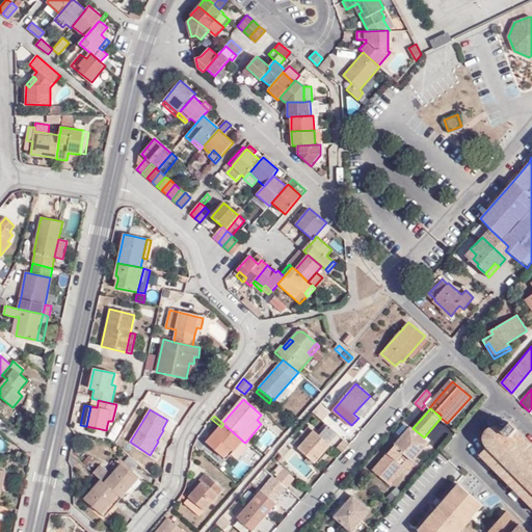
[(531,444),(511,423),(505,429),(501,427),(496,426),(488,430),(485,436),(486,444),(488,447),(482,455),(488,461),(531,505),(531,444)]
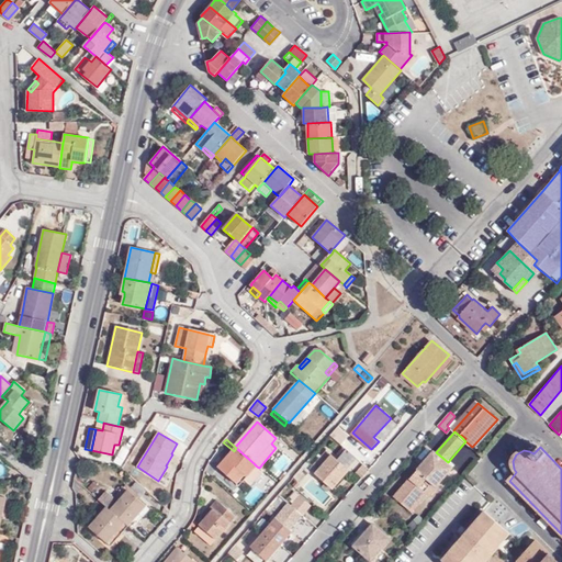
[(234,451),(217,470),(236,486),(245,475),(247,478),(257,467),(254,463),(236,448),(234,451)]
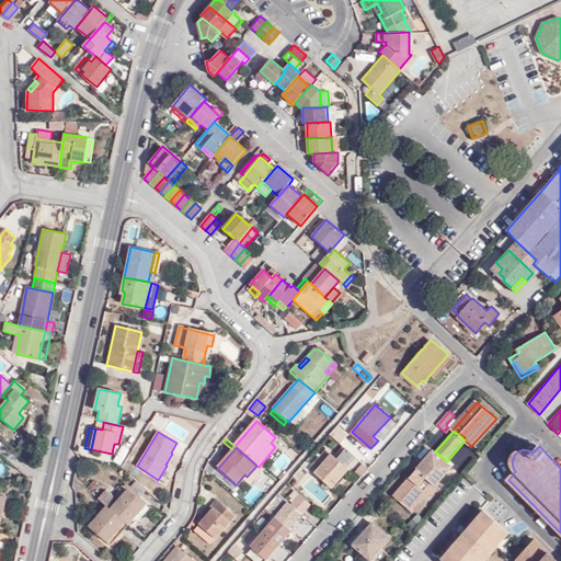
[(363,477),(370,468),(347,448),(340,457),(363,477)]
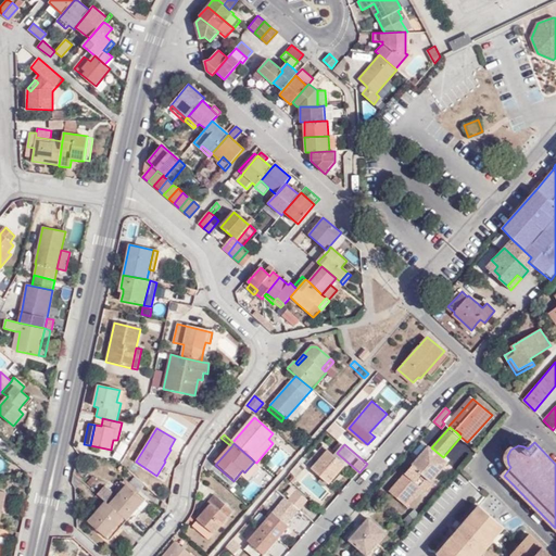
[(431,447),(430,445),(414,464),(414,465),(422,472),(419,476),(429,483),(449,462),(443,457),(431,447)]
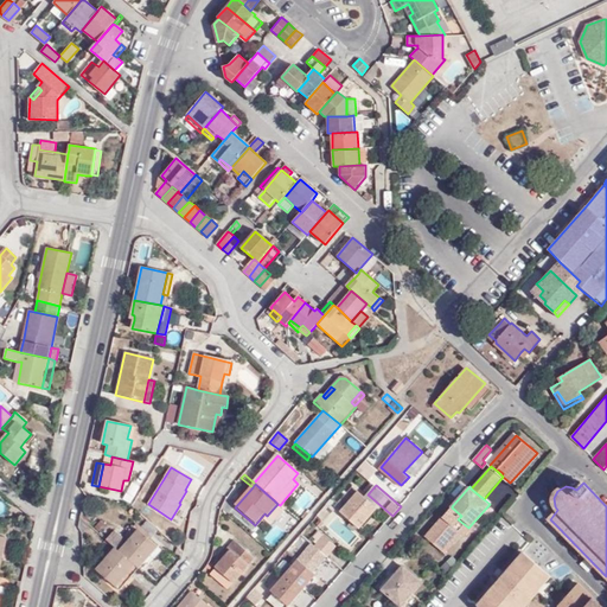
[(355,487),(346,498),(350,502),(358,491),(355,487)]
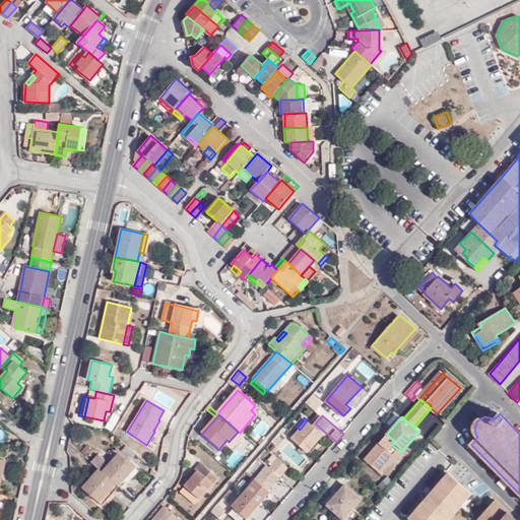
[(278,423),(273,418),(267,425),(272,430),(278,423)]
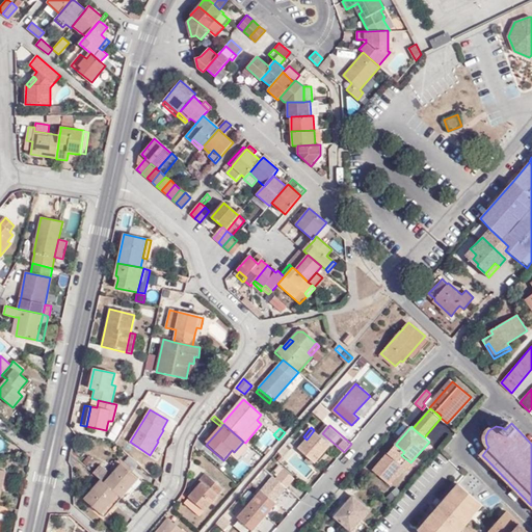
[(324,448),(328,443),(314,430),(307,440),(298,449),(315,463),(326,450),(324,448)]
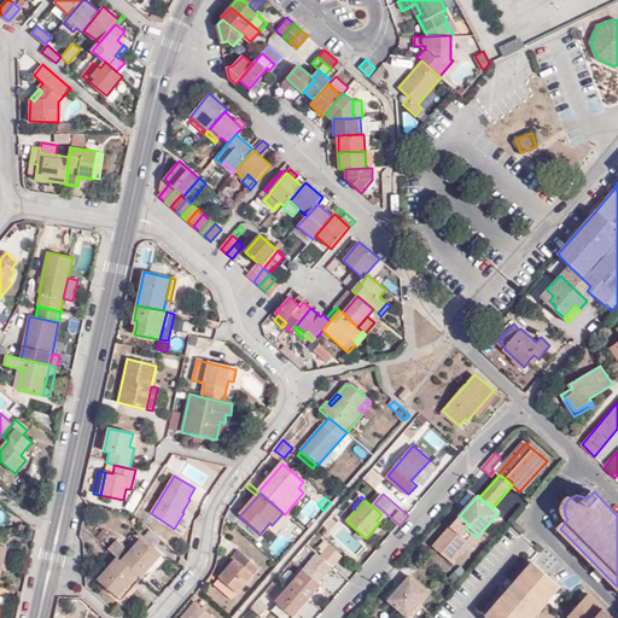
[(269,529),(275,534),(290,518),(285,514),(283,513),(272,525),(269,529)]
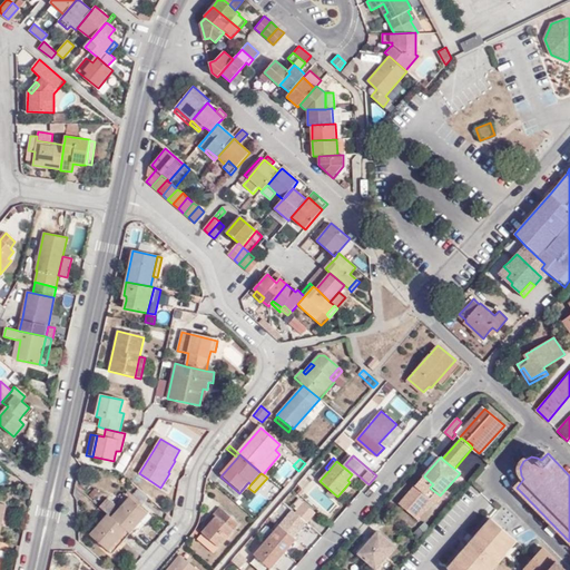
[(415,517),(430,499),(433,502),(434,502),(440,495),(430,488),(433,484),(424,477),(401,503),(415,517)]
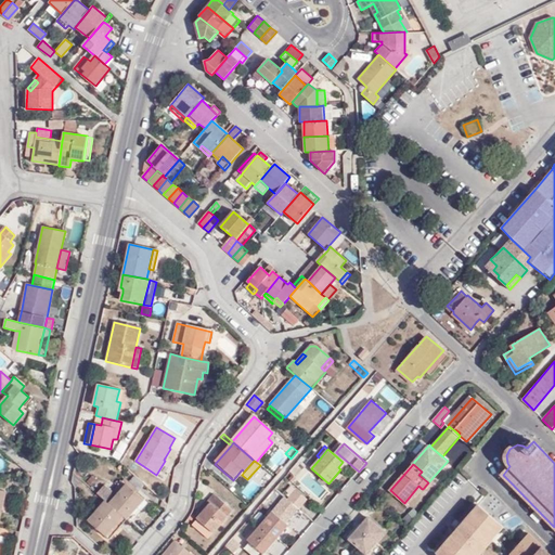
[(233,480),(235,481),(242,475),(244,472),(242,469),(233,480)]
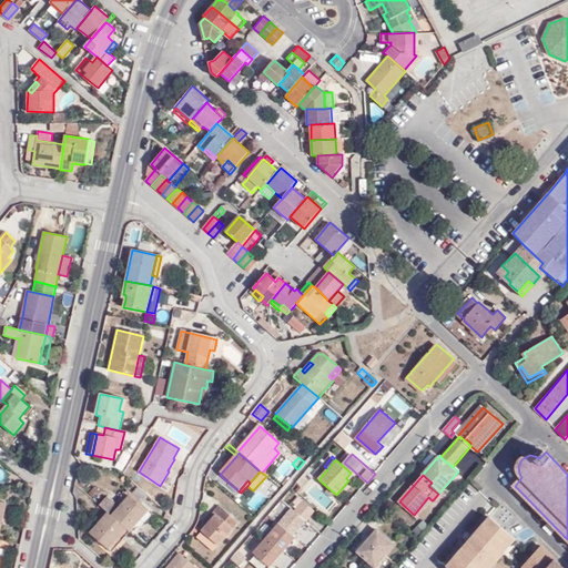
[(128,490),(125,493),(129,495),(141,506),(143,503),(128,490)]
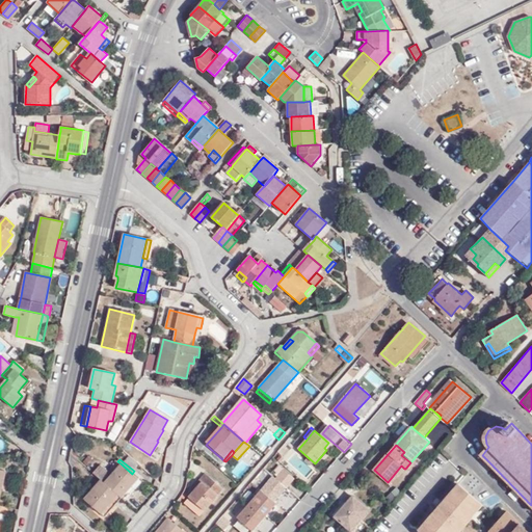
[(99,464),(91,473),(101,481),(117,496),(121,499),(122,500),(138,480),(132,474),(121,463),(111,476),(99,464)]
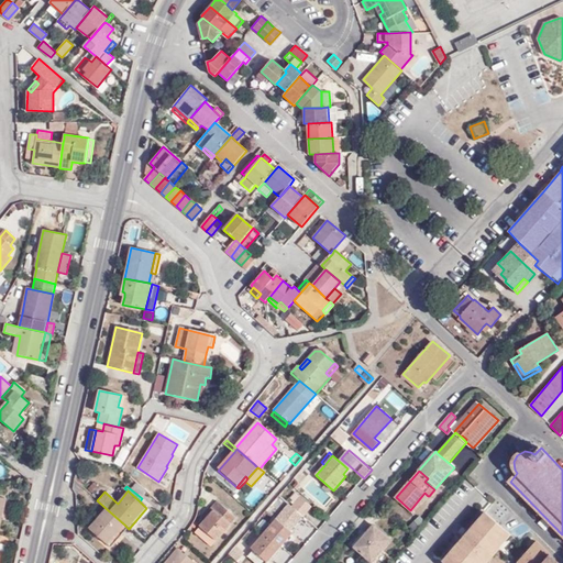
[(410,510),(414,512),(428,496),(424,493),(410,510)]
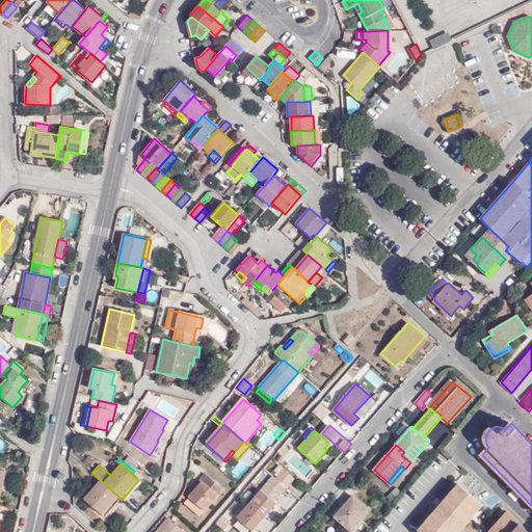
[(276,477),(287,487),(295,478),(284,469),(276,477)]
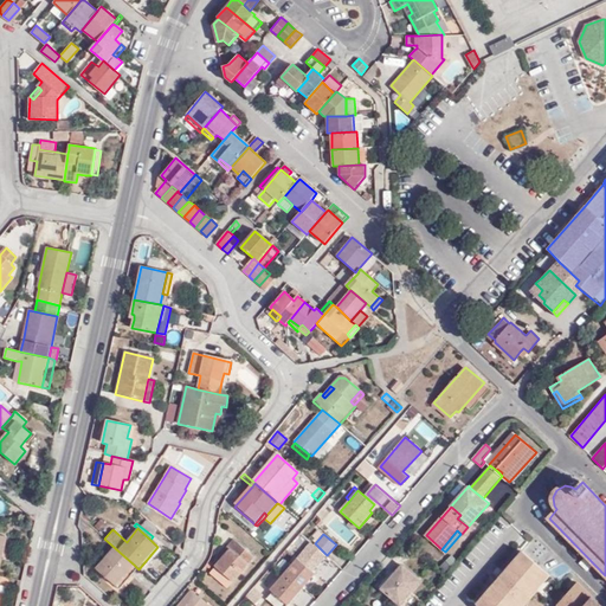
[(224,550),(226,554),(219,562),(214,567),(233,582),(255,559),(233,540),(224,550)]
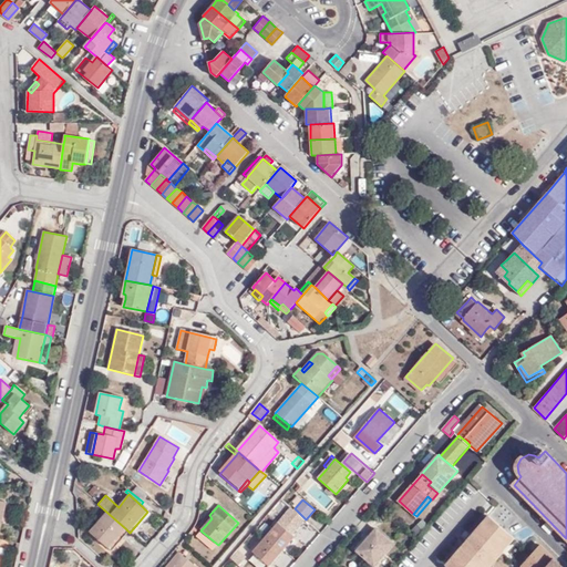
[(147,512),(130,533),(132,535),(151,514),(147,512)]
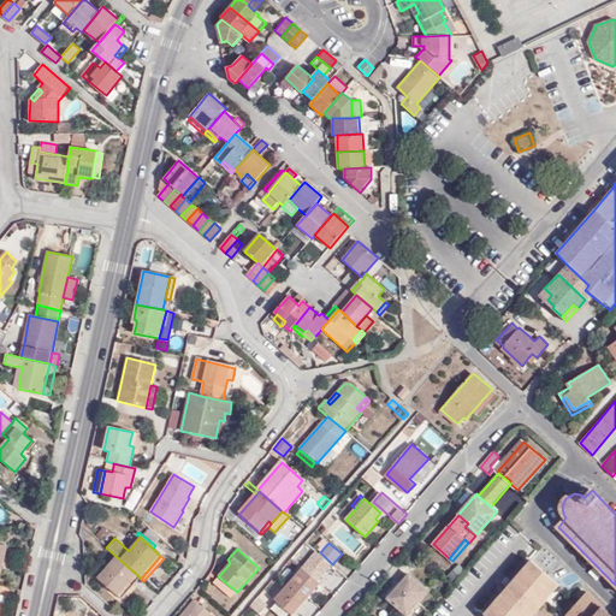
[(98,579),(117,597),(118,596),(136,574),(117,557),(98,579)]
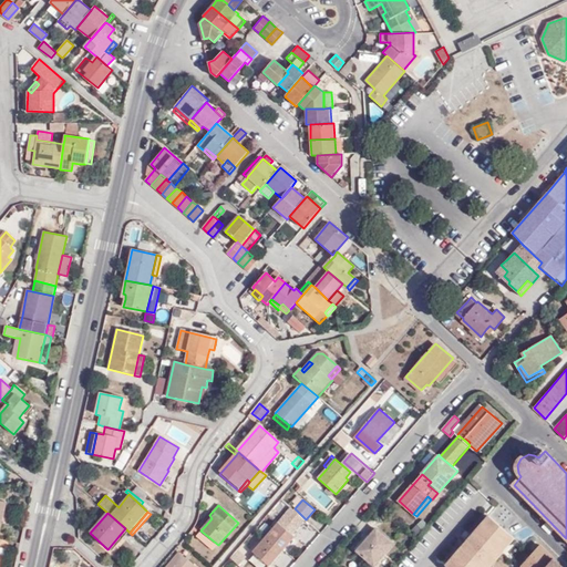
[(209,515),(203,523),(205,526),(212,518),(209,515)]
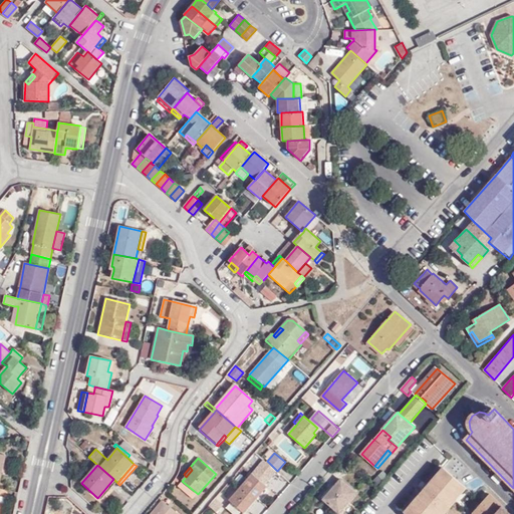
[(445,513),(456,501),(456,500),(467,487),(443,468),(428,486),(426,484),(421,490),(423,492),(405,513),(406,513),(445,513)]
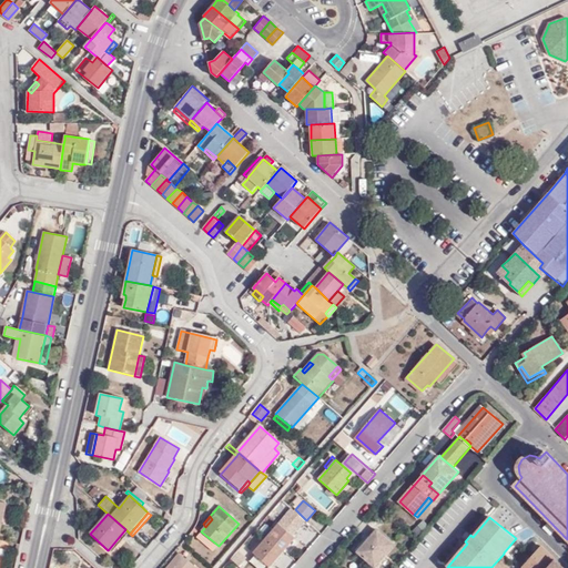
[(261,553),(259,556),(269,566),(281,551),(283,553),(295,537),(279,523),(255,549),(261,553)]
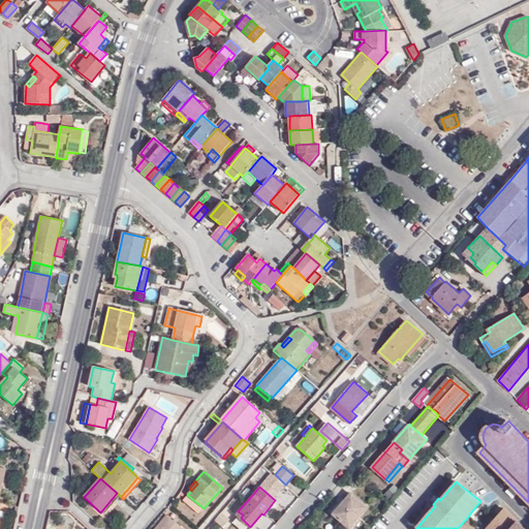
[(120,496),(117,493),(101,511),(104,515),(120,496)]
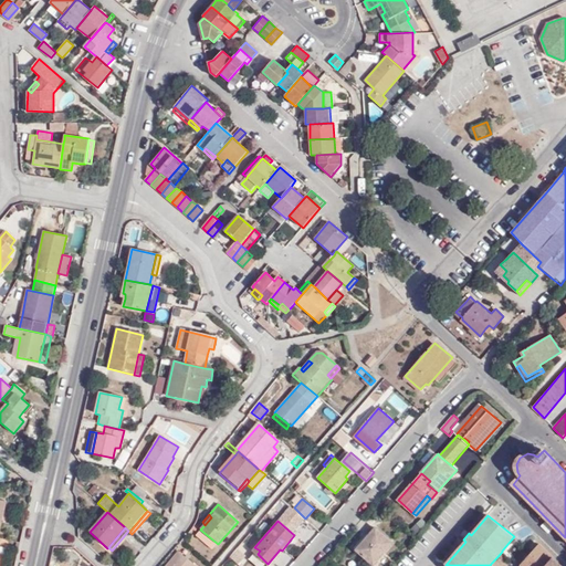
[(376,527),(356,548),(371,563),(383,552),(384,553),(392,542),(376,527)]
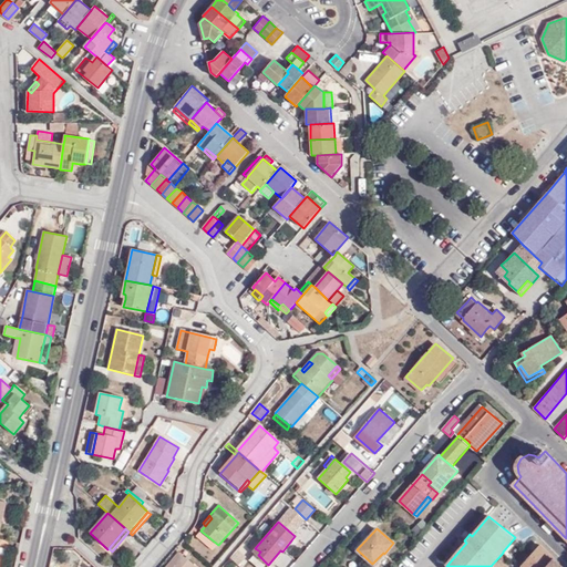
[(196,536),(213,550),(218,545),(200,531),(196,536)]
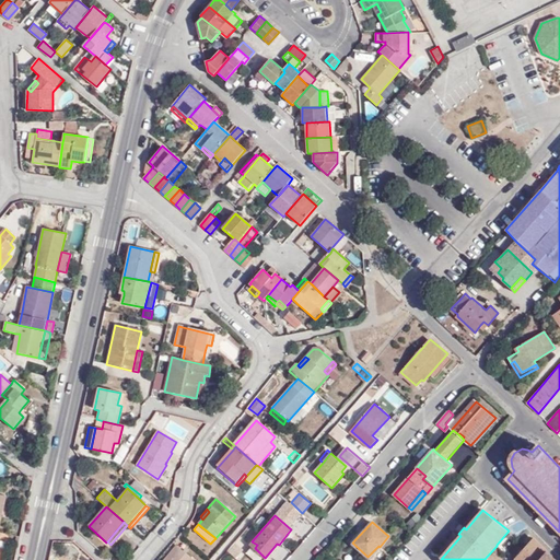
[(516,559),(539,559),(548,551),(534,537),(515,558),(516,559)]
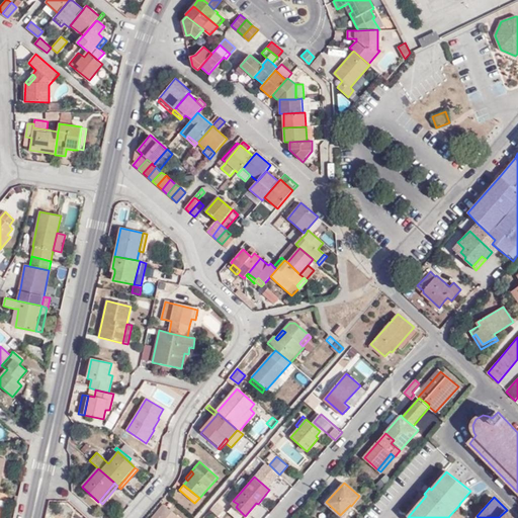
[(217,516),(225,509),(220,502),(210,509),(217,516)]
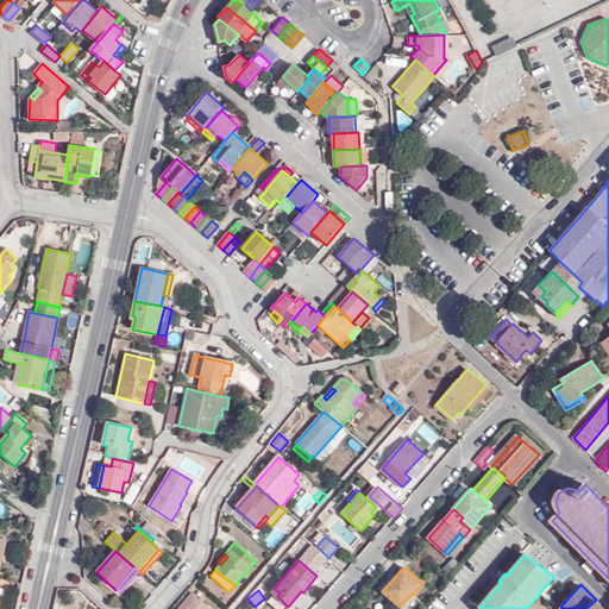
[(292,608),(305,594),(303,592),(301,591),(288,607),(292,608)]
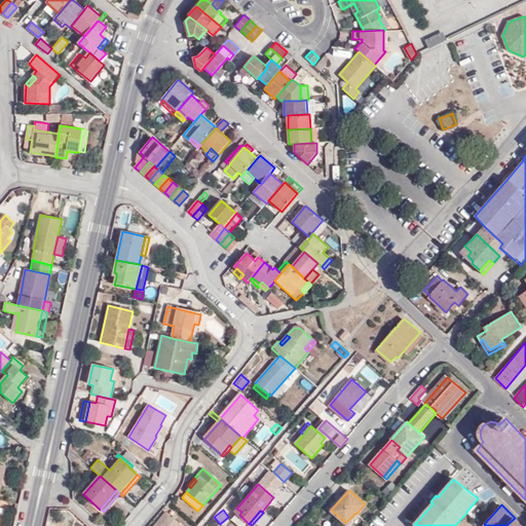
[(345,523),(347,525),(357,514),(355,513),(345,523)]
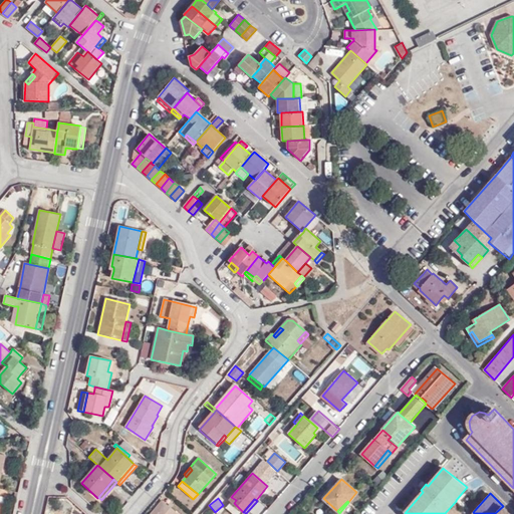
[(151,513),(176,513),(162,502),(151,513)]
